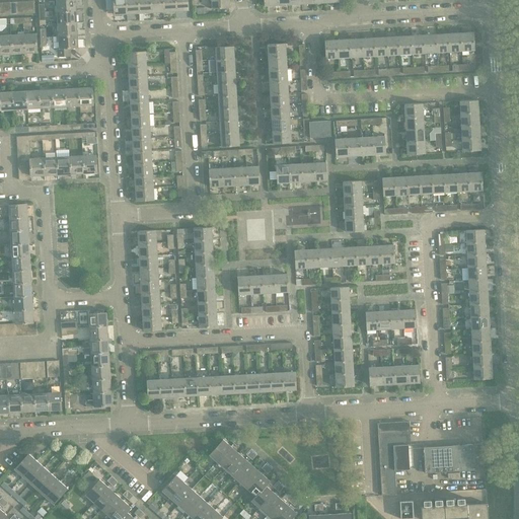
[(75,0),(56,0),(58,11),(76,10),(75,0)]
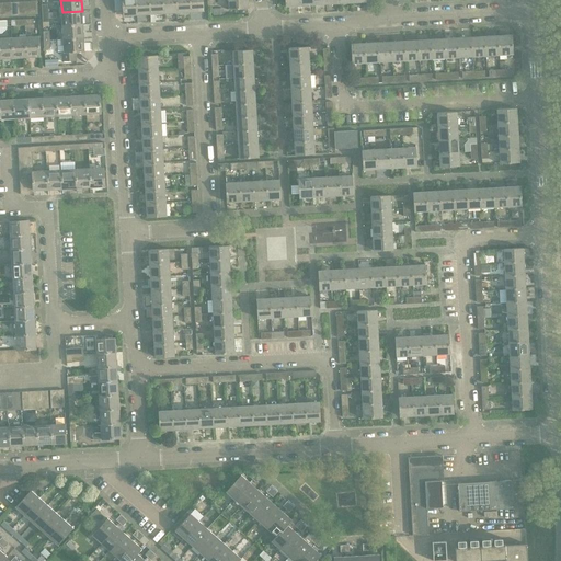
[(137,15),(136,0),(122,0),(123,16),(137,15)]
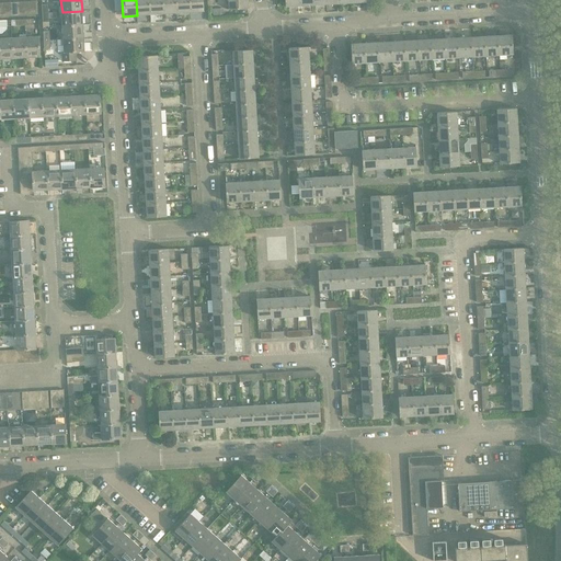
[(149,0),(136,0),(137,15),(150,14),(149,0)]
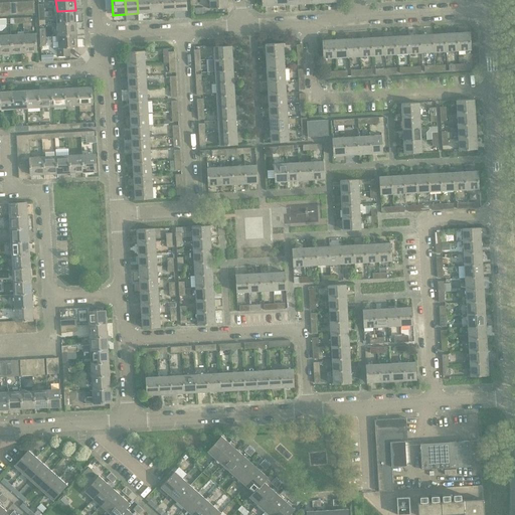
[(149,0),(137,0),(138,13),(150,12),(149,0)]
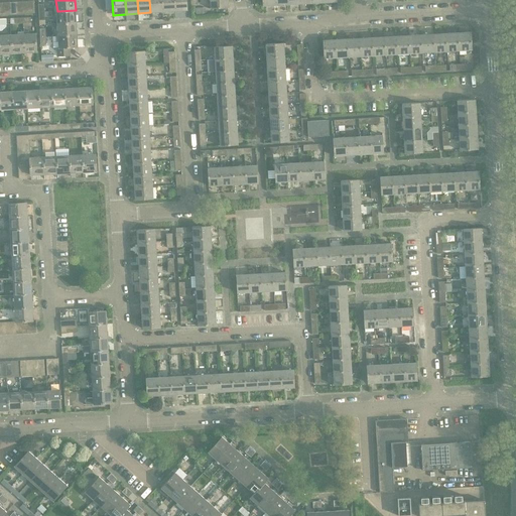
[(161,0),(149,0),(150,12),(162,12),(161,0)]
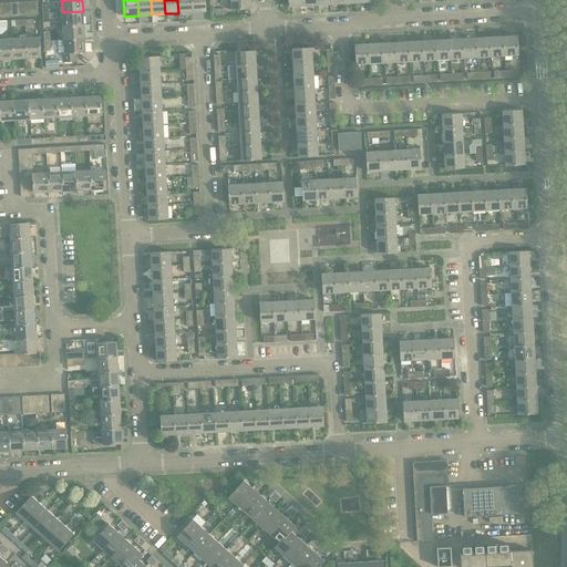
[(192,0),(177,0),(178,13),(193,12),(192,0)]
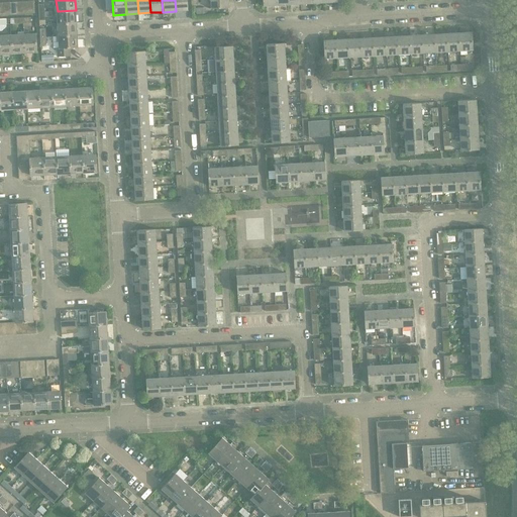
[(187,0),(175,0),(176,11),(188,10),(187,0)]
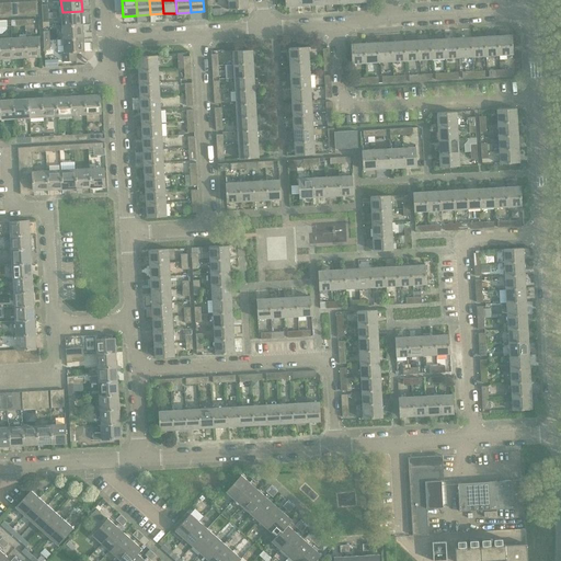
[(248,0),(228,0),(229,10),(249,9),(248,0)]
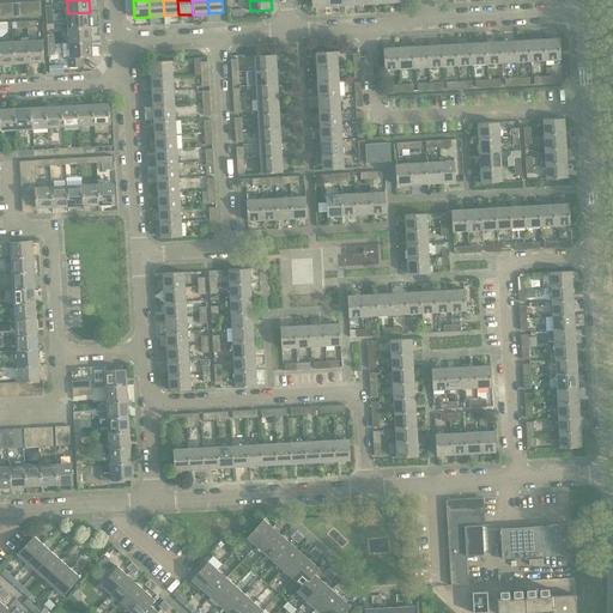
[(90,12),(68,13),(68,29),(90,28),(90,12)]
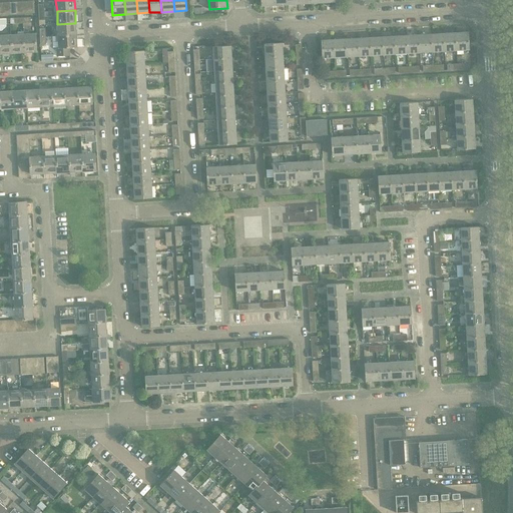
[(75,23),(57,24),(58,36),(76,35),(75,23)]
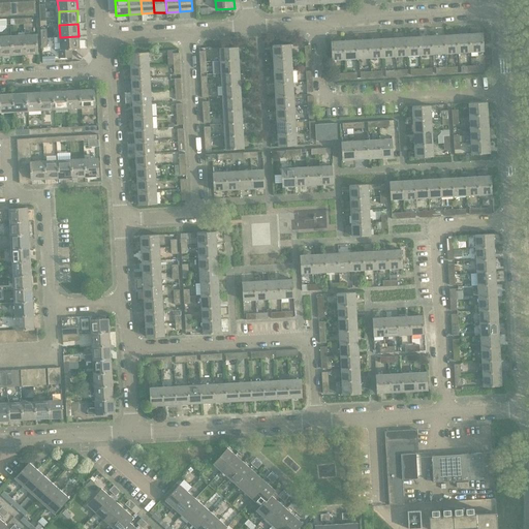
[(483,33),(470,34),(471,52),(484,52),(483,33)]
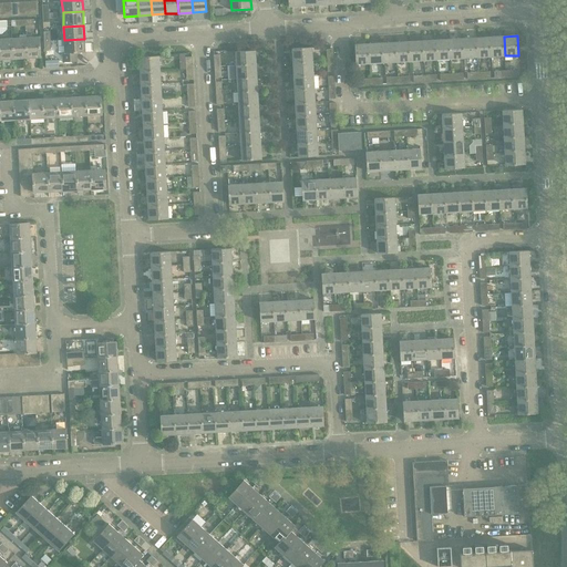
[(504,37),(491,38),(492,57),(505,55),(504,37)]
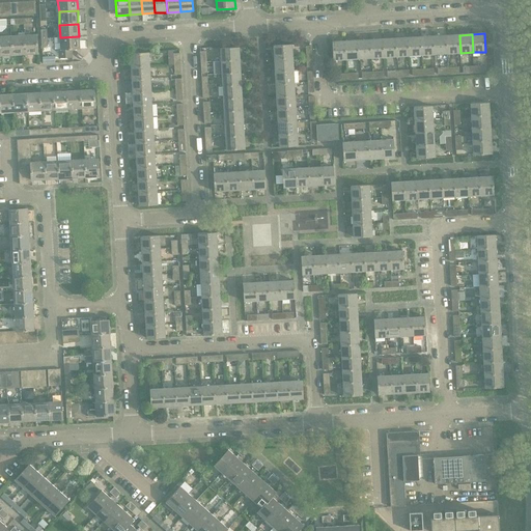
[(24,35),(11,36),(12,55),(25,54),(24,35)]
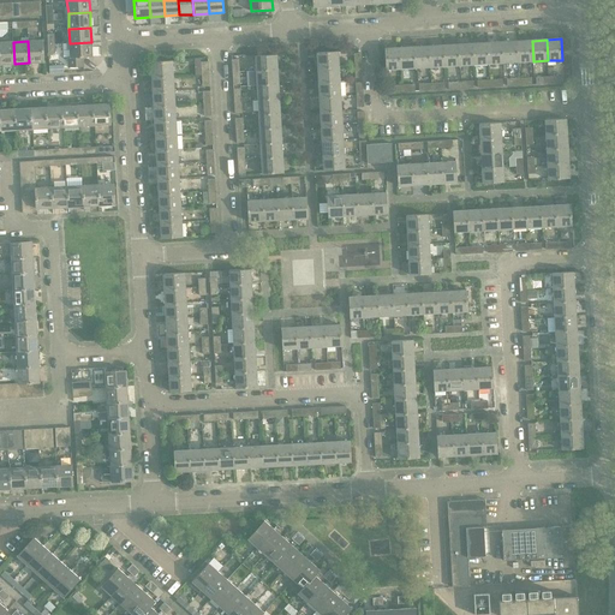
[(43,41),(28,41),(29,63),(45,63),(43,41)]
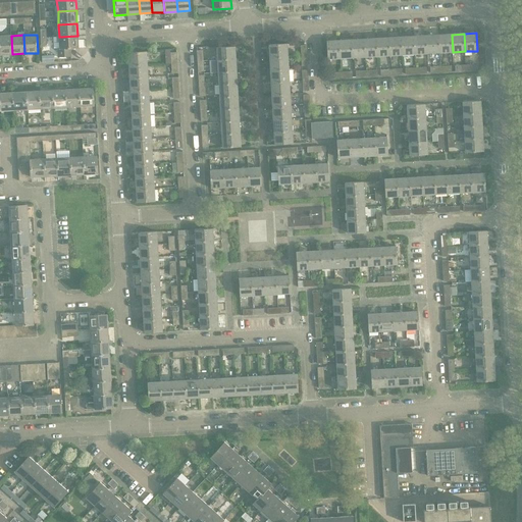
[(439,35),(426,36),(427,54),(440,53),(439,35)]
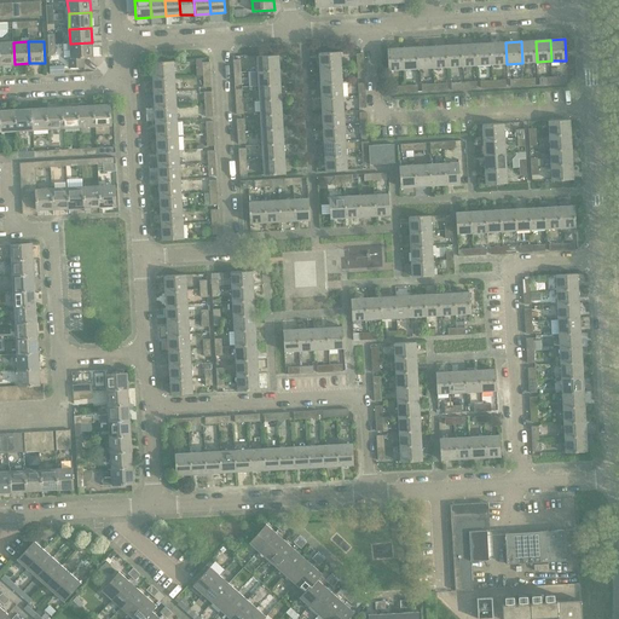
[(536,41),(521,41),(522,63),(537,62),(536,41)]
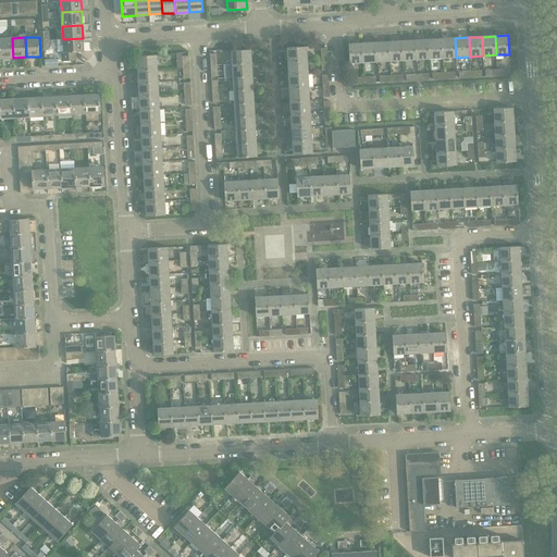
[(12,38),(0,38),(0,58),(0,59),(13,58),(12,38)]
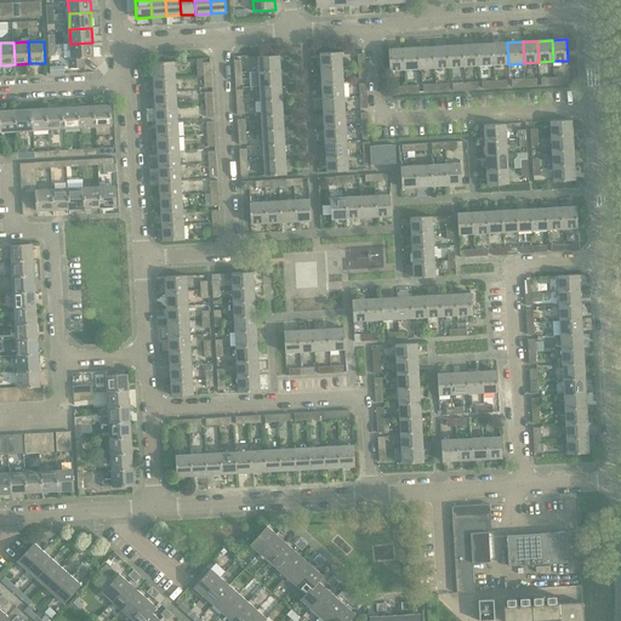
[(92,43),(70,44),(72,58),(69,58),(69,68),(85,68),(84,58),(93,57),(92,43)]
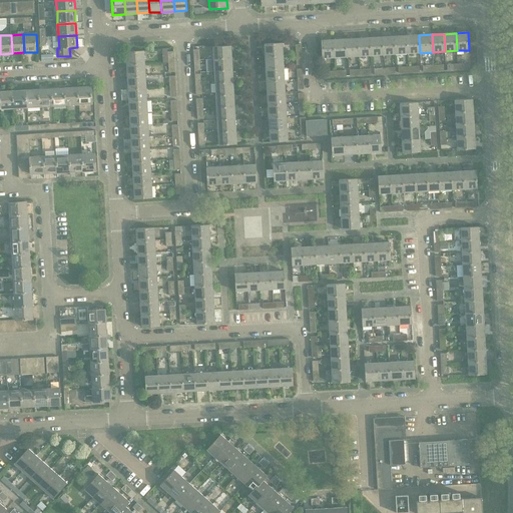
[(419,35),(407,36),(408,53),(420,53),(419,35)]
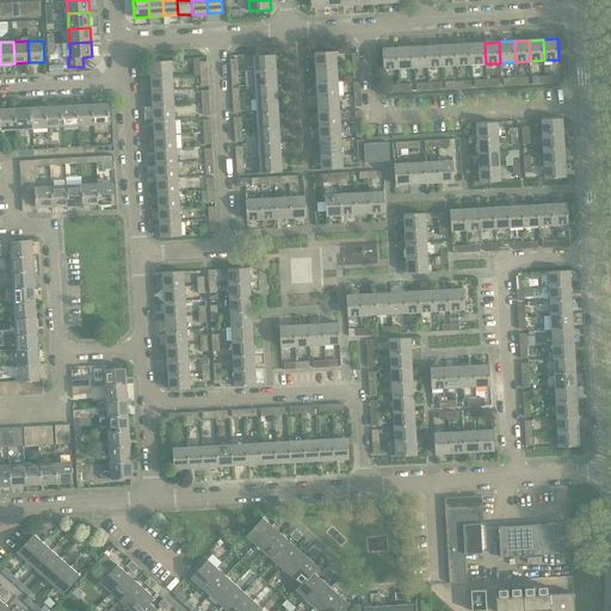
[(485,43),(470,44),(471,65),(486,63),(485,43)]
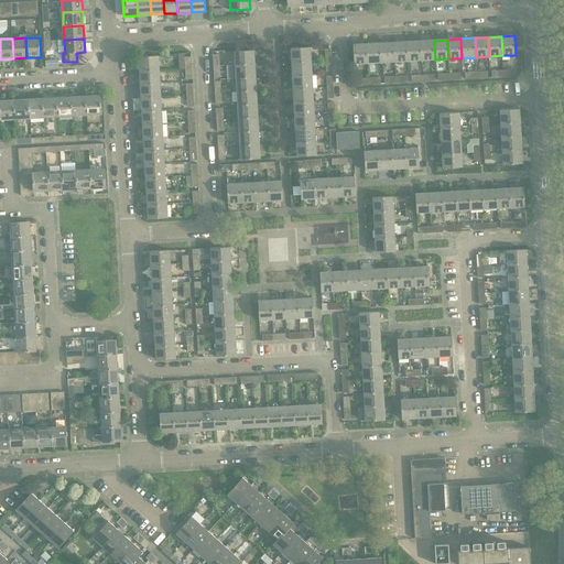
[(421,41),(408,42),(408,61),(422,61),(421,41)]
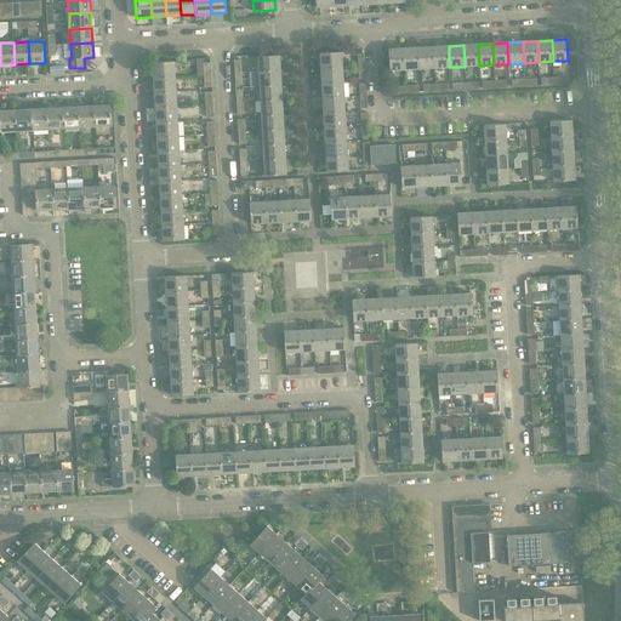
[(478,45),(463,45),(465,67),(479,66),(478,45)]
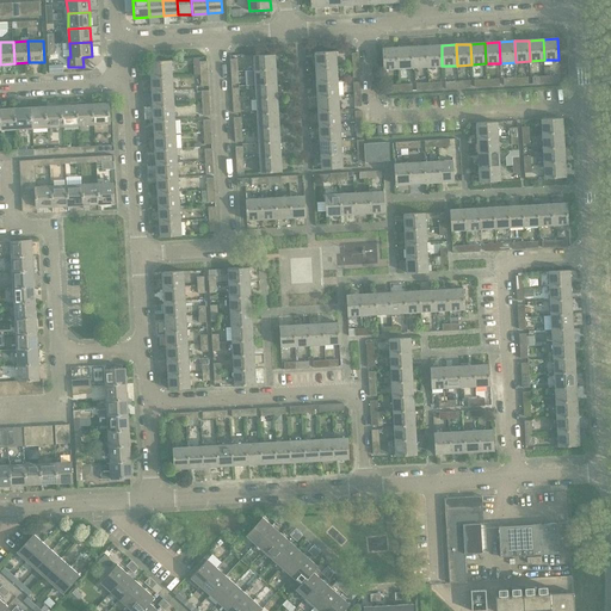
[(442,45),(426,47),(427,67),(442,66),(442,45)]
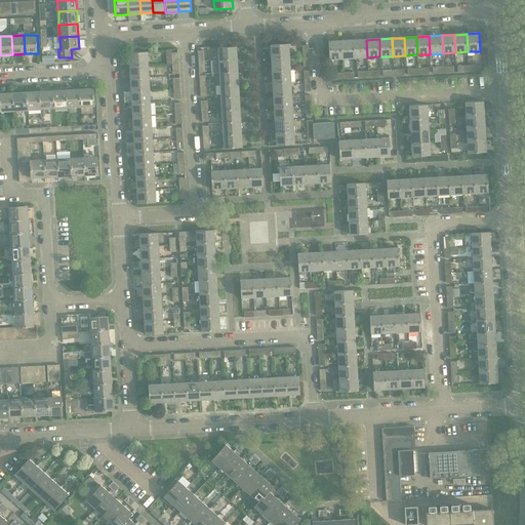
[(354,40),(341,41),(342,58),(355,58),(354,40)]
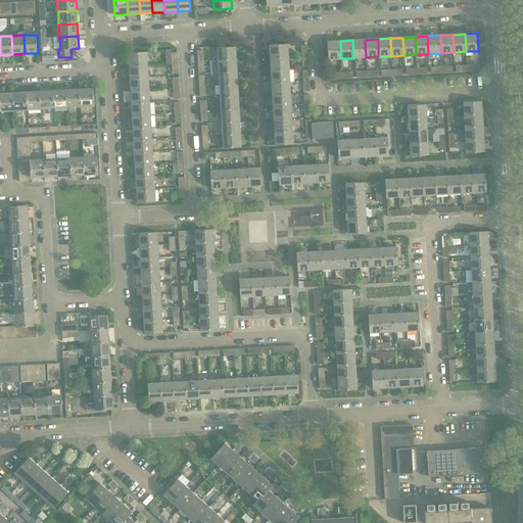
[(365,40),(352,40),(353,58),(366,57),(365,40)]
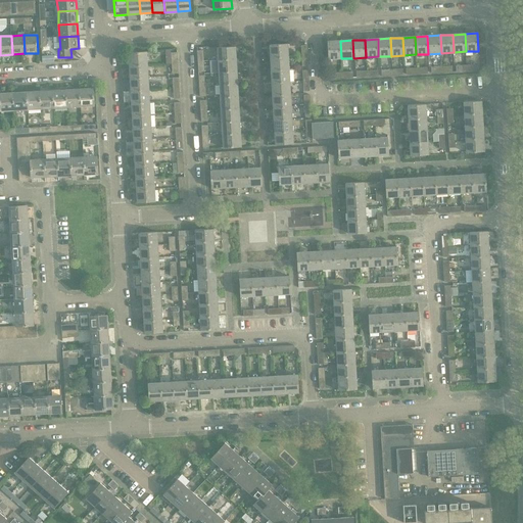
[(341,58),(340,41),(327,42),(328,59),(341,58)]
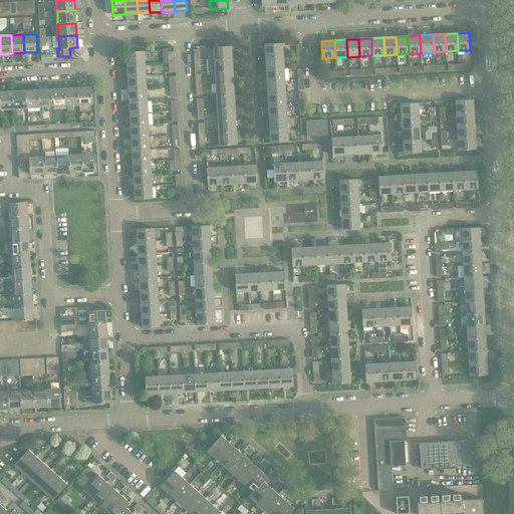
[(265,44),(266,56),(283,56),(282,43),(265,44)]
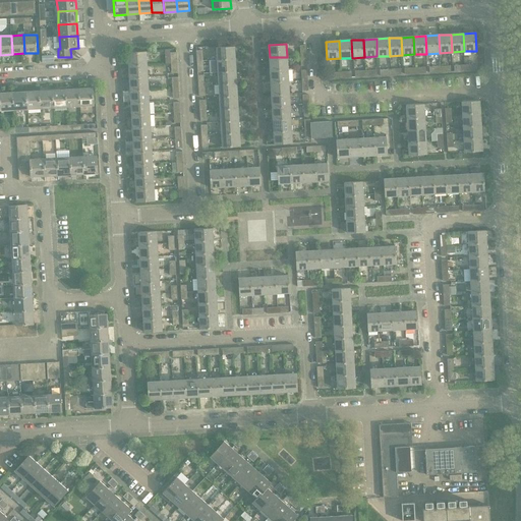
[(217,48),(218,60),(235,59),(234,47),(217,48)]
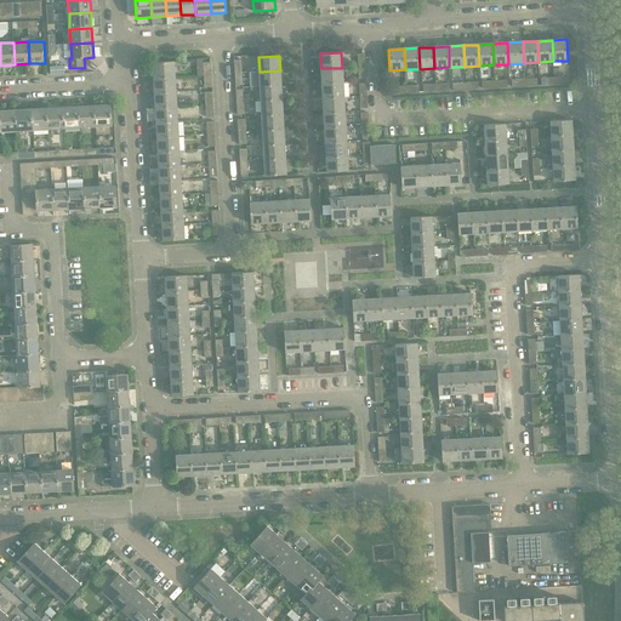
[(153,63),(154,78),(175,77),(175,62),(153,63)]
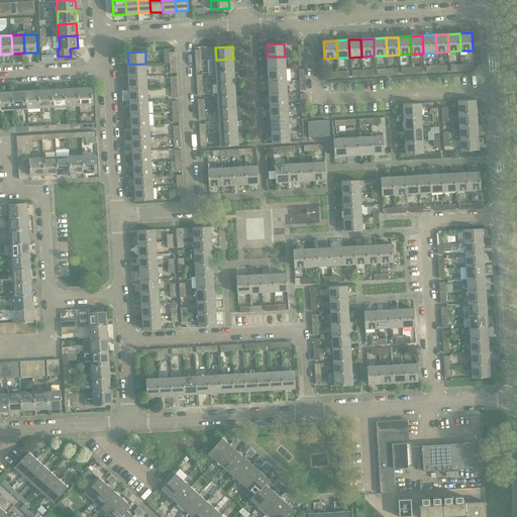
[(285,57),(268,57),(269,70),(286,69),(285,57)]
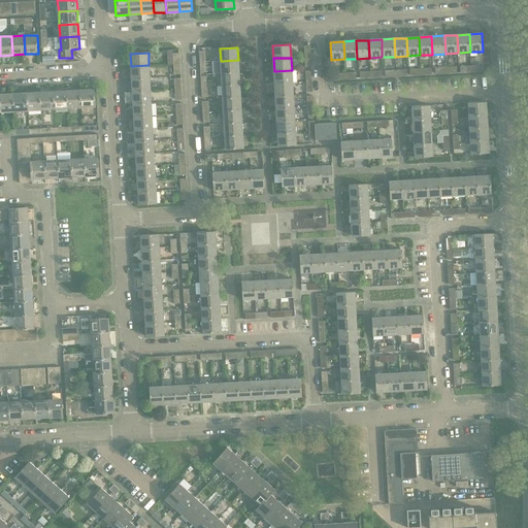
[(238,60),(221,61),(221,74),(239,73),(238,60)]
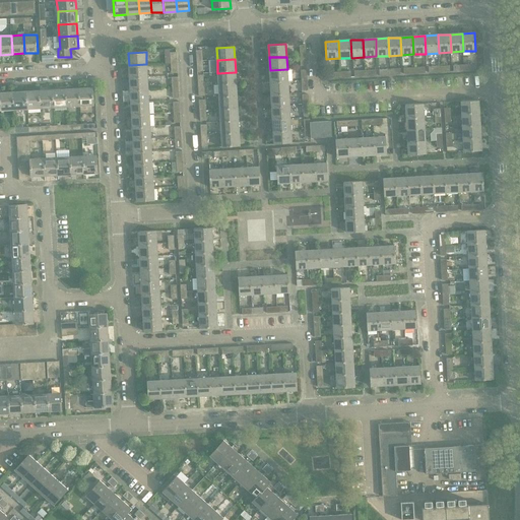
[(146,64),(129,65),(130,77),(147,77),(146,64)]
